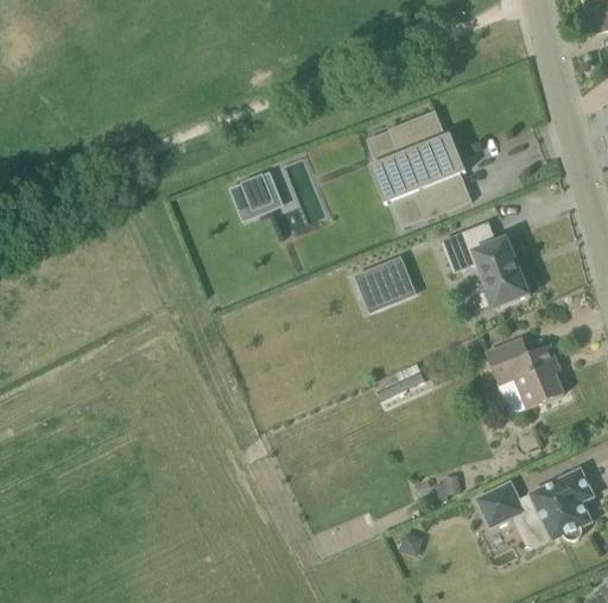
[(588,17),(593,33),(607,30),(607,0),(583,0),(587,8),(590,8),(591,16),(588,17)]
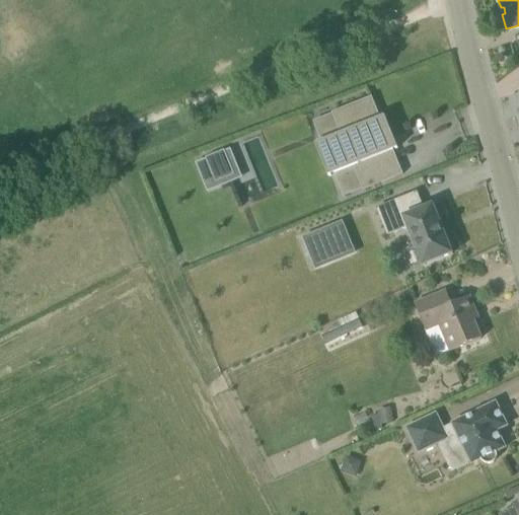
[(401,172),(392,148),(387,137),(393,134),(385,113),(379,116),(371,95),(334,111),(342,131),(321,139),(335,171),(355,163),(365,187),(401,172)]
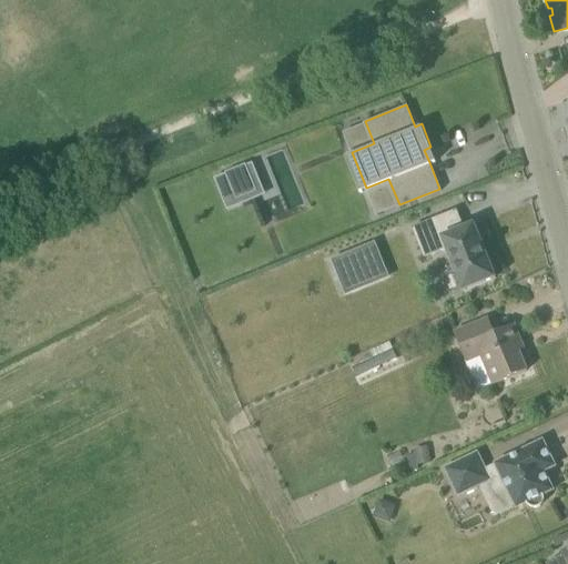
[(252,155),(266,184),(279,179),(263,150),(252,155)]
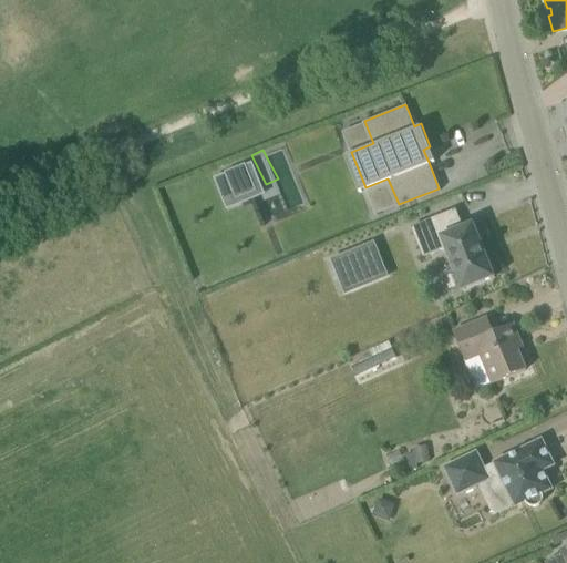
[(246,161),(220,171),(234,203),(259,193),(246,161)]
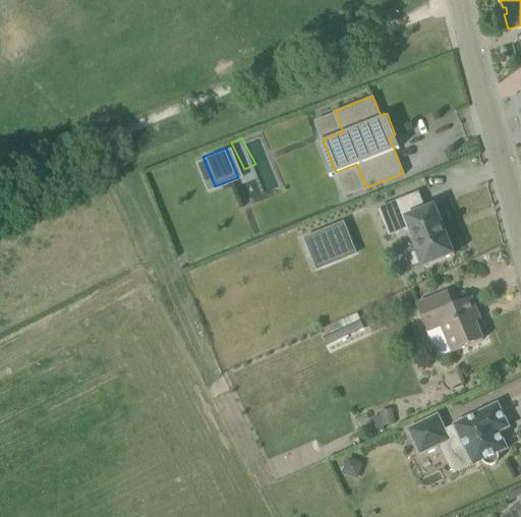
[(425,207),(418,190),(379,207),(389,232),(410,224),(425,264),(455,251),(435,203),(425,207)]
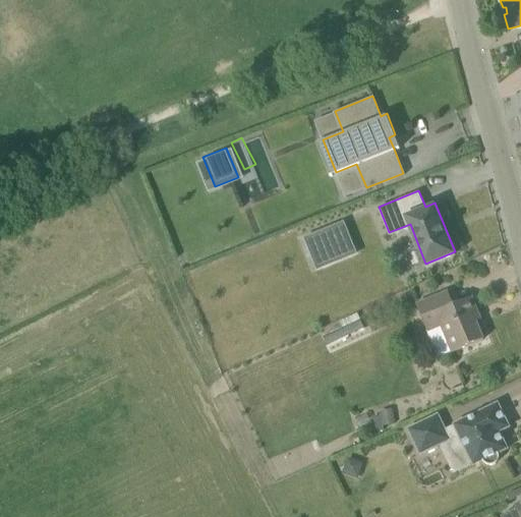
[(344,219),(303,236),(310,253),(332,245),(335,252),(355,244),(344,219)]
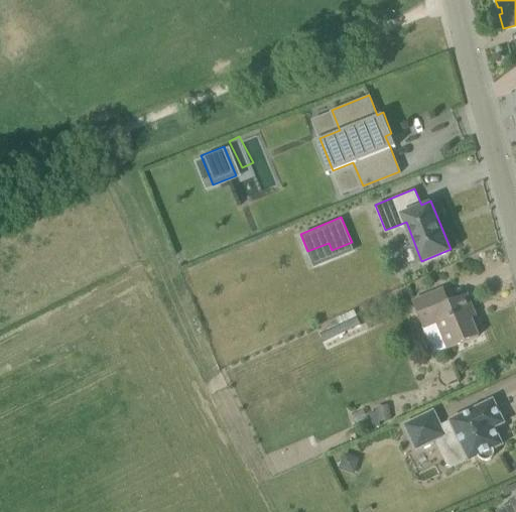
[(444,286),(413,299),(434,352),(479,334),(469,308),(474,306),(468,291),(449,298),(444,286)]
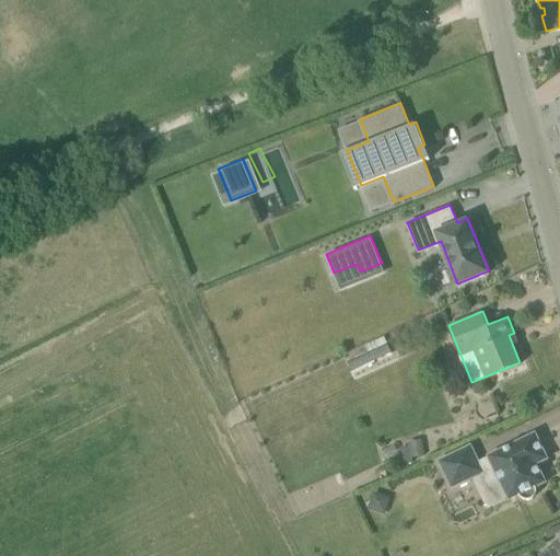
[(387,340),(346,359),(350,368),(392,349),(387,340)]
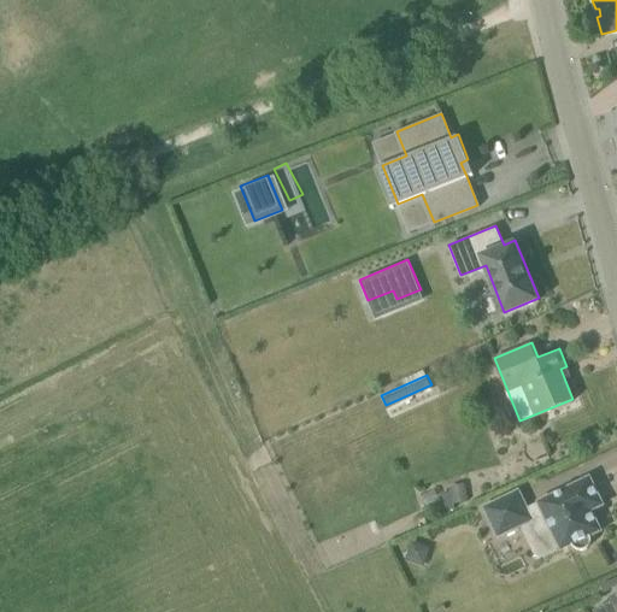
[(589,475),(539,500),(539,501),(528,506),(519,488),(483,505),(498,535),(532,518),(534,522),(536,524),(538,527),(541,528),(544,528),(547,528),(551,525),(562,547),(573,542),(574,543),(574,545),(577,547),(579,547),(580,547),(583,547),(585,547),(586,546),(589,543),(591,541),(591,539),(591,534),(601,528),(592,510),(604,504),(589,475)]
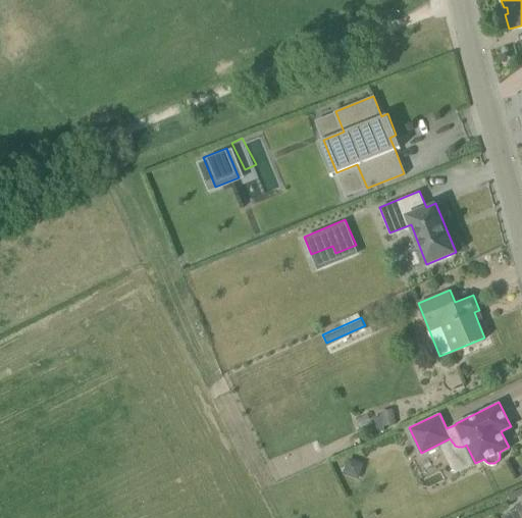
[(380,411),(382,424),(383,424),(396,421),(394,408),(380,411)]
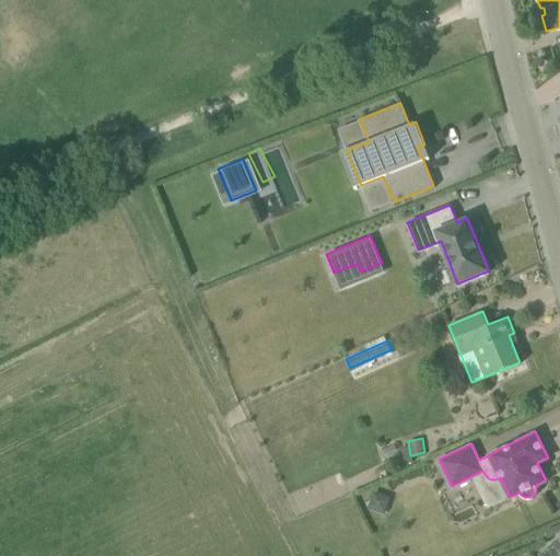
[(408,444),(403,446),(405,461),(412,460),(411,455),(410,455),(408,444)]
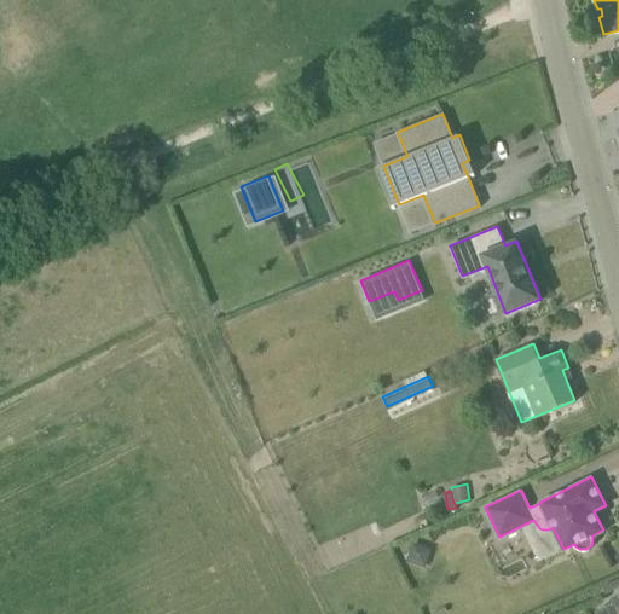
[(409,555),(424,559),(428,548),(414,543),(409,555)]
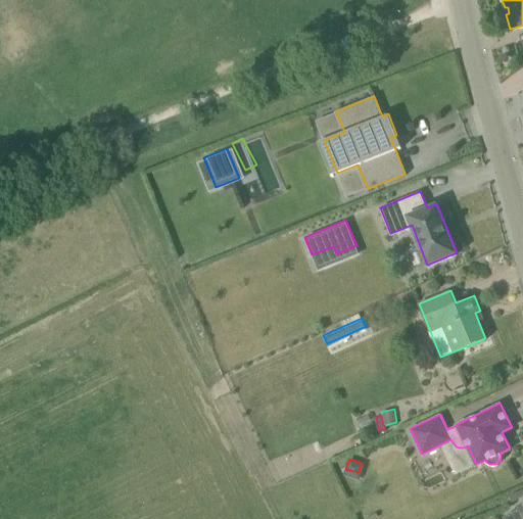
All buildings are outlined.
